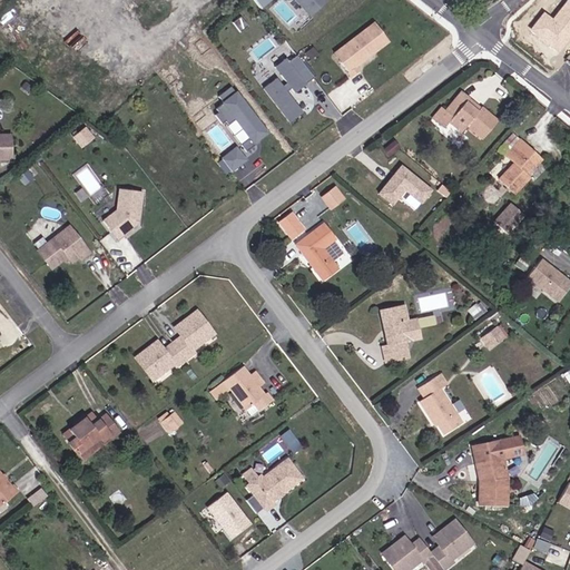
[(323,0),(300,0),(311,12),(323,0)]
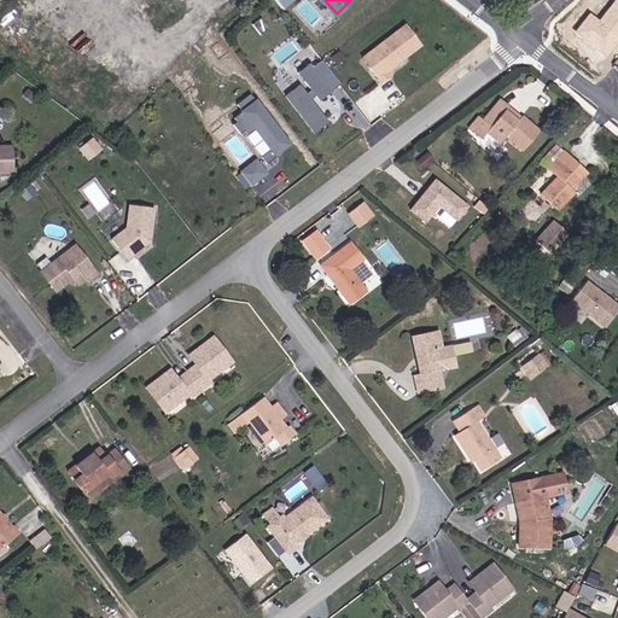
[(607,58),(617,42),(617,0),(613,0),(599,19),(589,12),(575,33),(607,58)]
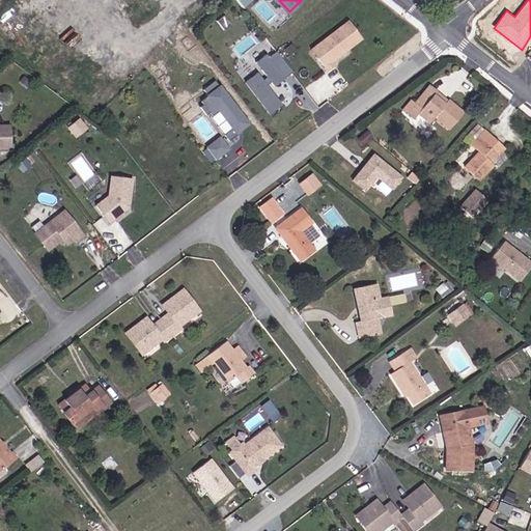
[(245,14),(239,8),(233,15),(240,20),(245,14)]
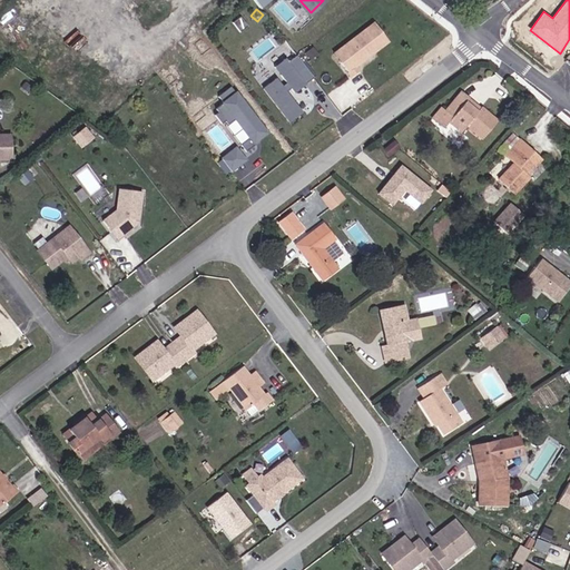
[(357,62),(391,38),(376,19),(343,45),(350,53),(342,59),(353,74),(362,68),(357,62)]
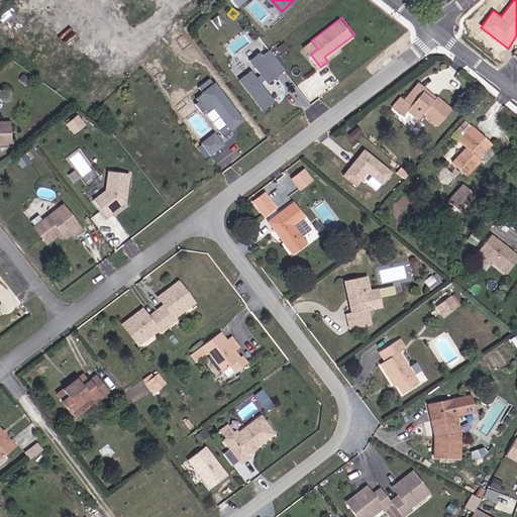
[(50,33),(44,29),(29,49),(35,55),(50,33)]
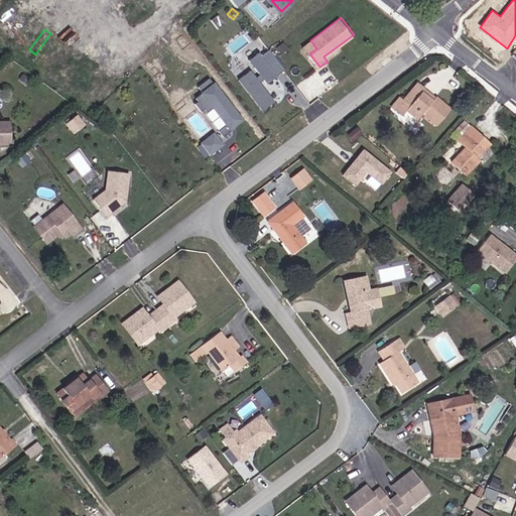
[(316,48),(310,40),(304,45),(309,53),(316,48)]
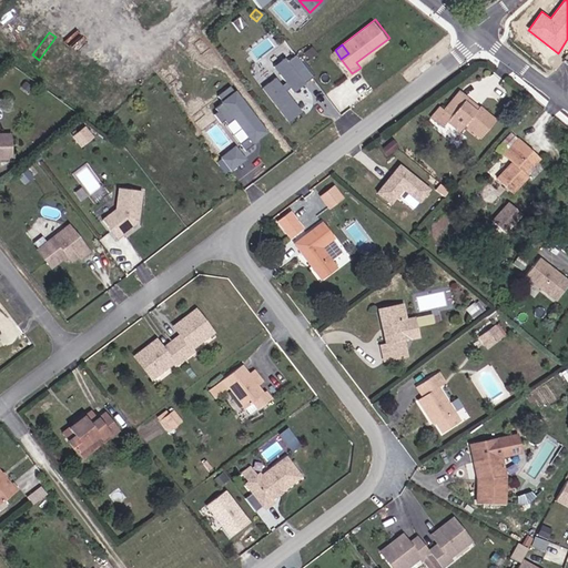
[(310,58),(317,52),(312,46),(304,51),(310,58)]
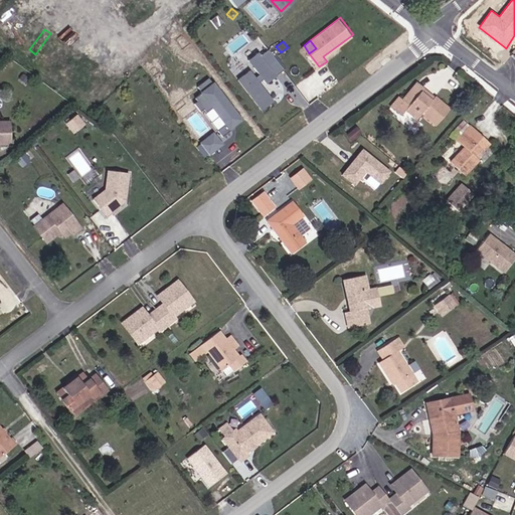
[(274,102),(260,82),(264,79),(267,83),(284,70),(269,50),(261,56),(259,52),(248,60),(260,74),(255,77),(249,70),(238,79),(262,111),(274,102)]
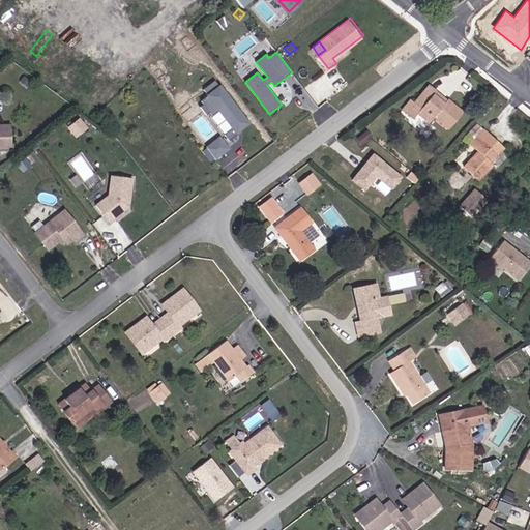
[(245,125),(213,82),(201,91),(206,97),(199,102),(201,106),(198,108),(204,117),(207,114),(210,117),(217,112),(230,129),(222,136),(227,143),(236,136),(234,134),(245,125)]
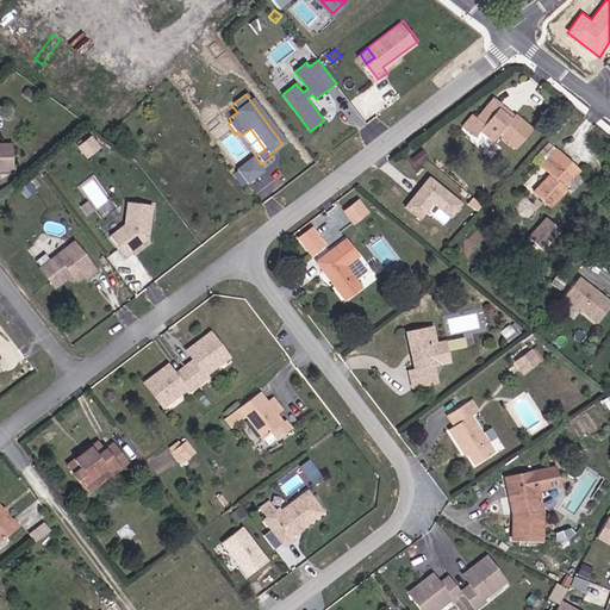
[(498,101),(518,124),(522,120),(511,109),(512,106),(504,98),(498,101)]
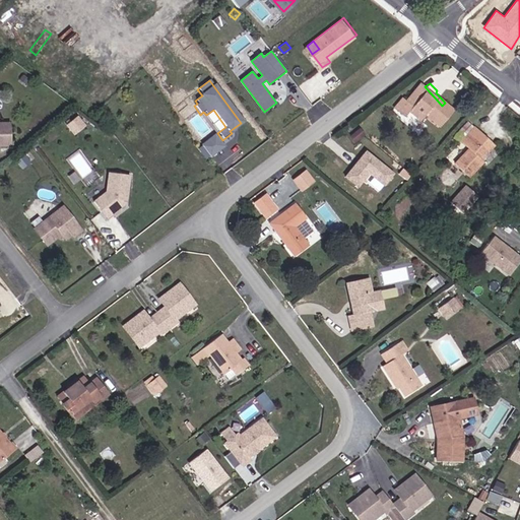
[(421,122),(428,117),(440,131),(458,114),(447,101),(445,103),(442,106),(425,86),(409,100),(407,98),(398,105),(407,115),(411,111),(421,122)]
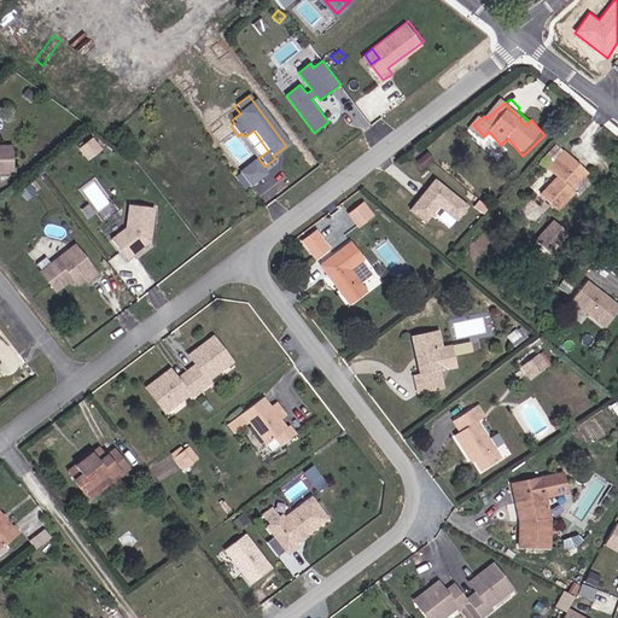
[(80,149),(91,159),(104,146),(93,135),(80,149)]
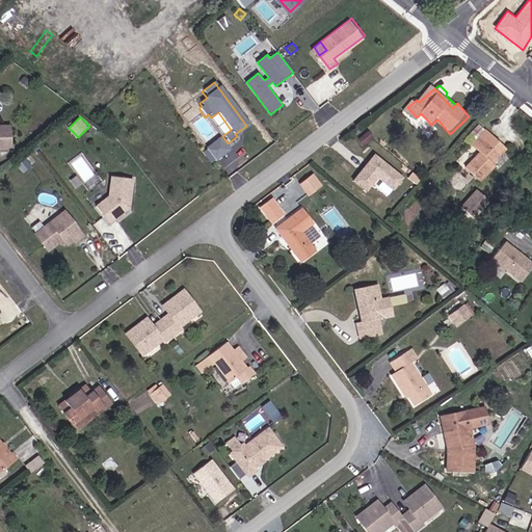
[(0,148),(11,145),(6,123),(0,124),(0,148)]
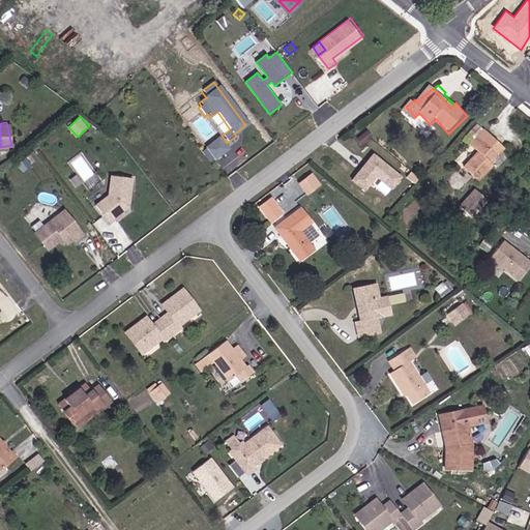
[(474,144),(481,150),(468,165),(483,180),(498,165),(494,160),(506,147),(487,129),(474,144)]
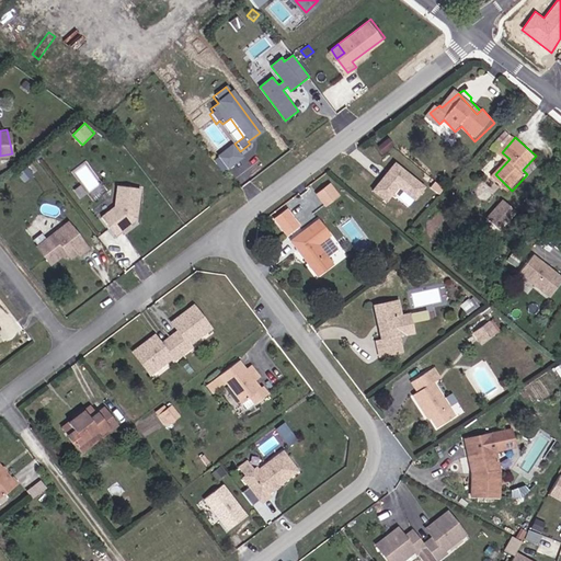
[(393,146),(389,138),(378,145),(382,152),(393,146)]
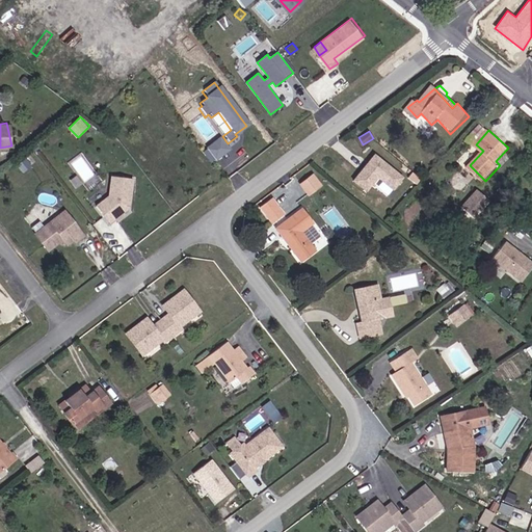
[(227,151),(218,139),(205,150),(212,161),(227,151)]
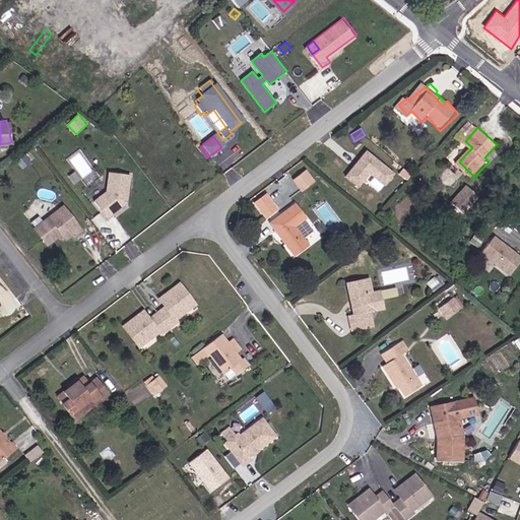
[(390,173),(363,151),(342,177),(355,187),(366,174),(381,185),(390,173)]
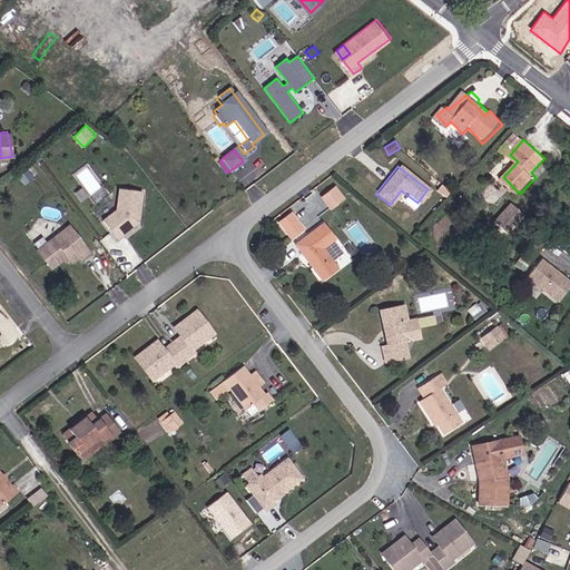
[(346,198),(338,186),(324,196),(332,207),(346,198)]
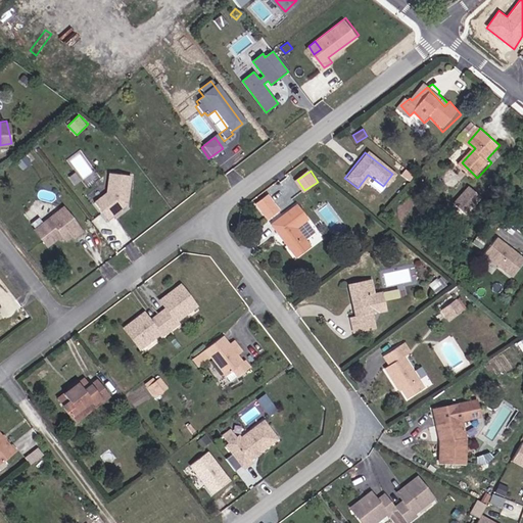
[(111,172),(109,192),(96,202),(110,220),(129,204),(133,174),(111,172)]
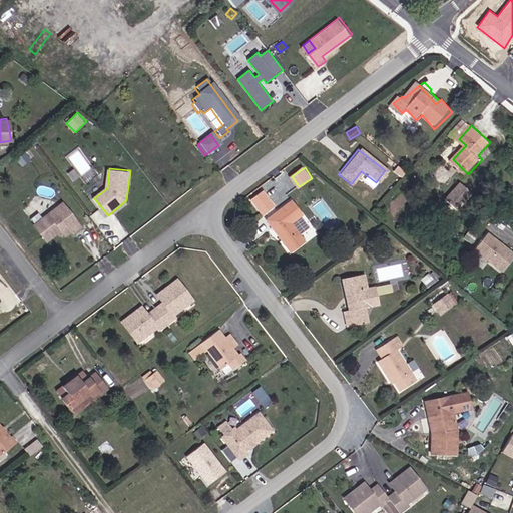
[(99,181),(88,190),(92,195),(103,187),(99,181)]
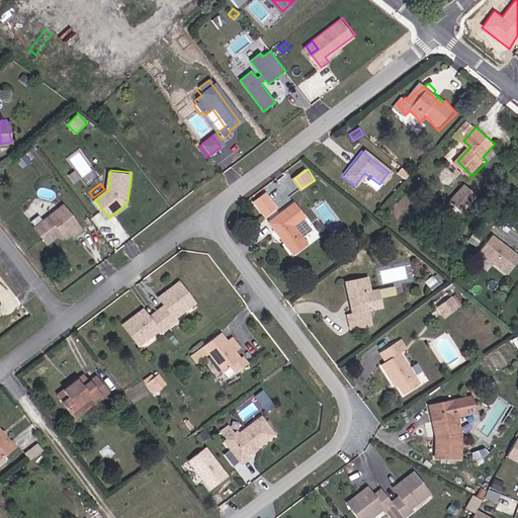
[(465,211),(481,196),(467,185),(453,201),(465,211)]
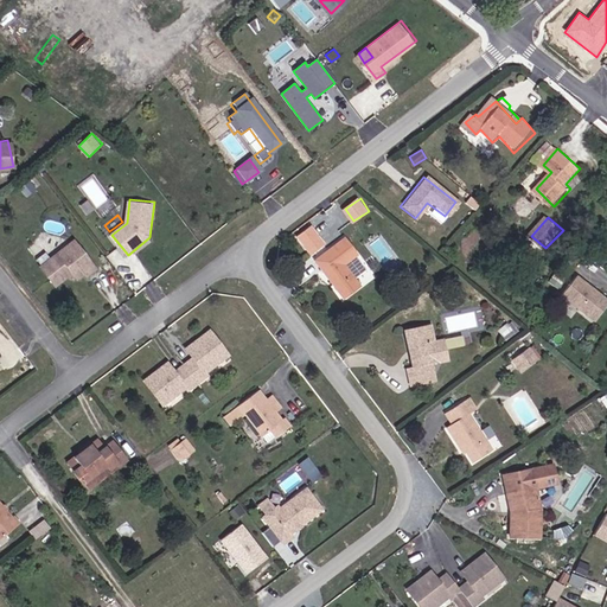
[(312,223),(296,236),(311,255),(327,243),(312,223)]
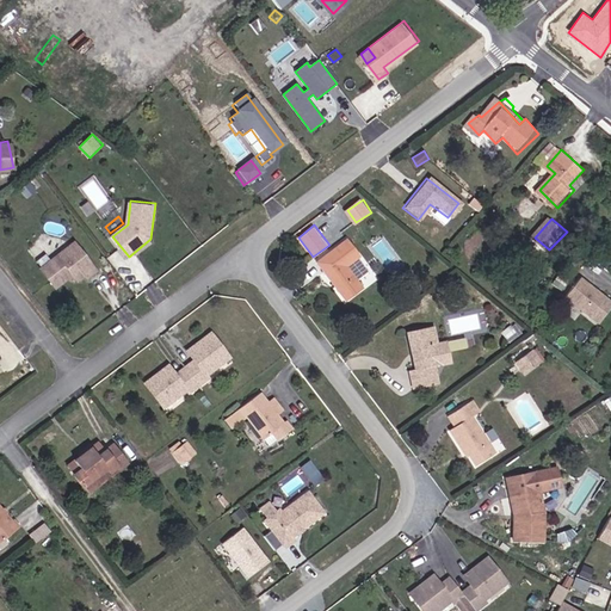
[(364,259),(349,240),(322,263),(350,298),(365,287),(352,269),(364,259)]
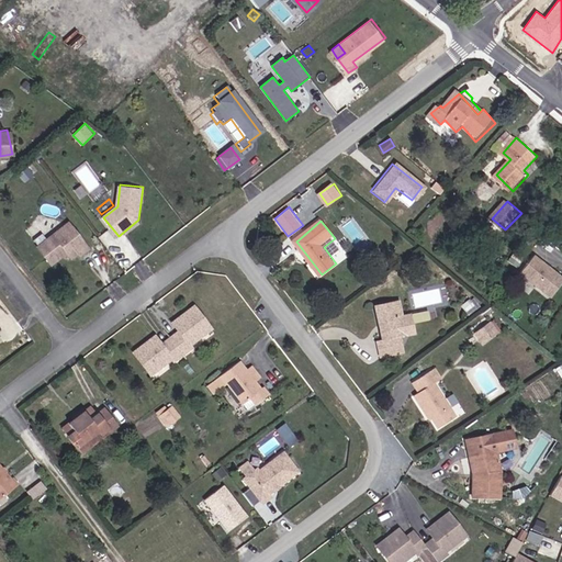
[(91,248),(70,222),(41,247),(54,265),(69,253),(75,257),(81,250),(85,254),(91,248)]
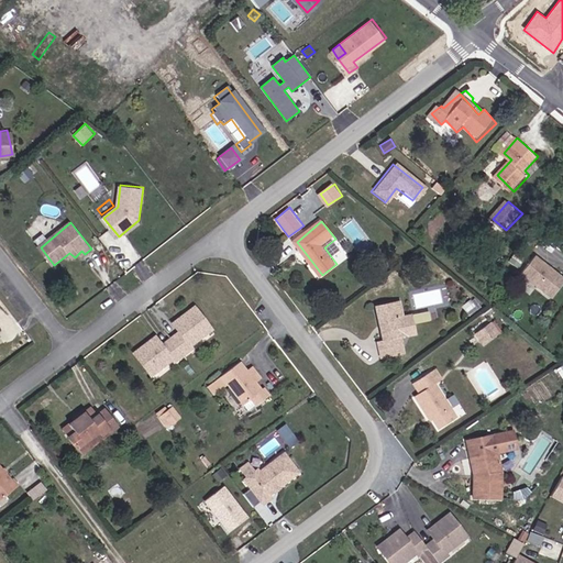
[(562,283),(562,274),(538,253),(520,275),(550,299),(562,283)]
